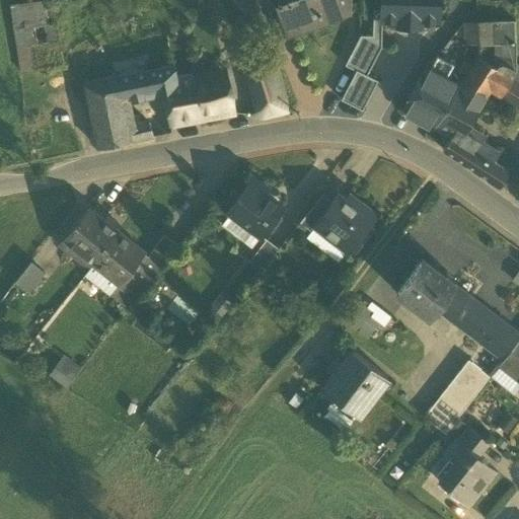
[(49,0),(10,6),(16,47),(32,45),(57,41),(56,34),(49,0)]
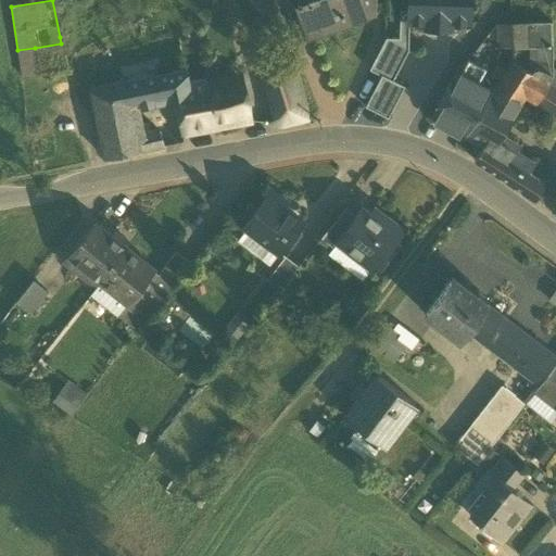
[(272,0),(249,0),(262,16),(277,12),(272,0)]
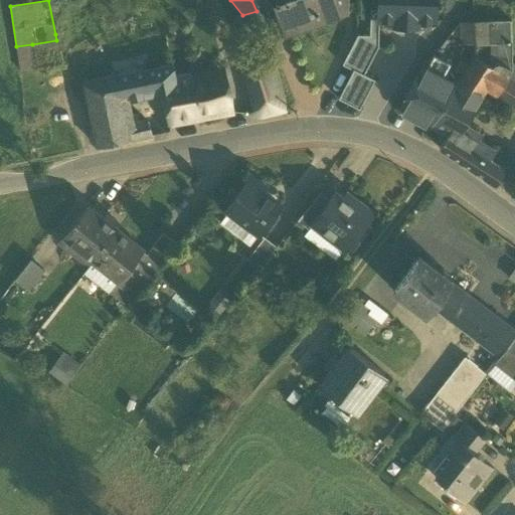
[(331,0),(292,0),(276,6),(286,35),(337,17),(331,0)]
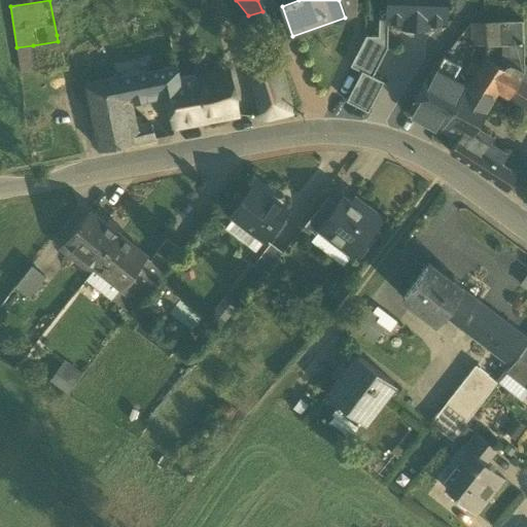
[(339,0),(345,18),(353,14),(353,0),(339,0)]
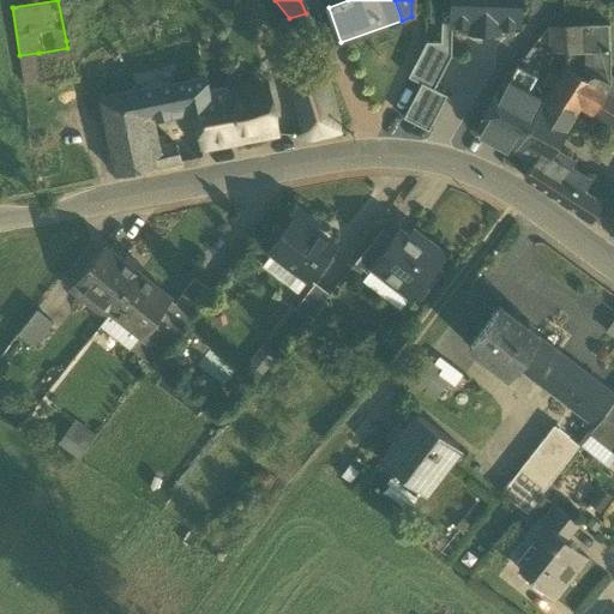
[(451,0),(451,12),(451,24),(471,24),(470,31),(497,31),(497,25),(518,25),(518,0),(451,0)]
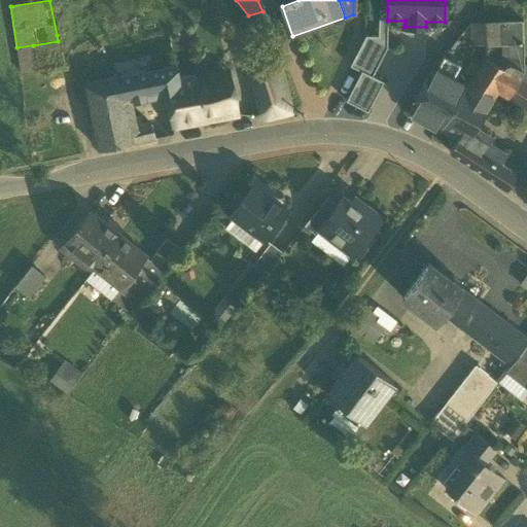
[(373,76),(387,47),(387,21),(387,10),(379,10),(379,37),(365,36),(351,66),(362,71),(373,76)]
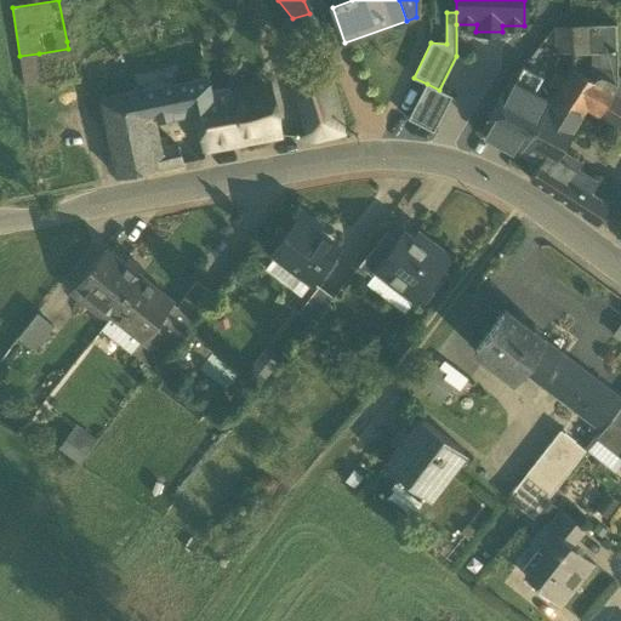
[(586,53),(586,26),(571,27),(571,53),(586,53)]
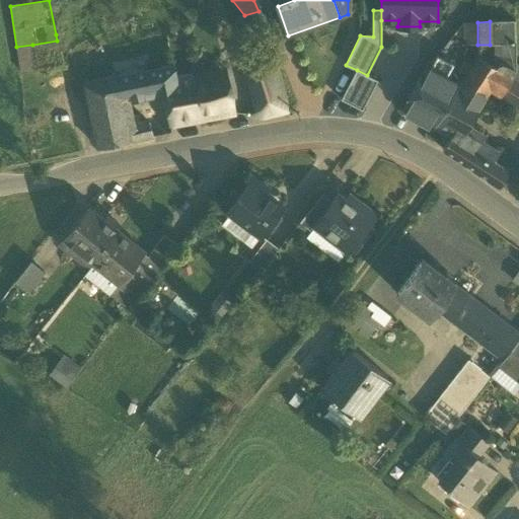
[(514,21),(490,21),(490,45),(490,46),(515,45),(514,21)]
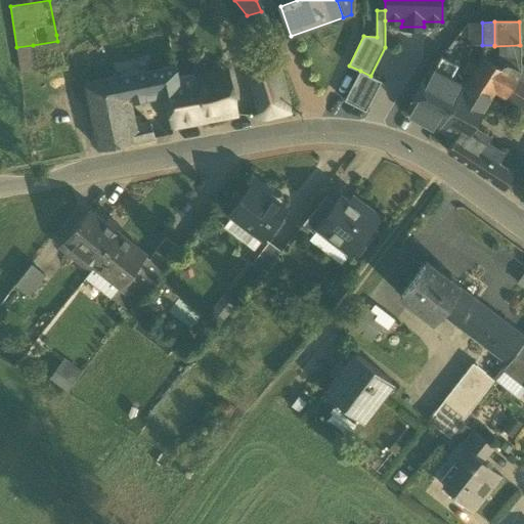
[(482,23),(467,23),(468,60),(481,60),(482,59),(482,58),(482,23)]
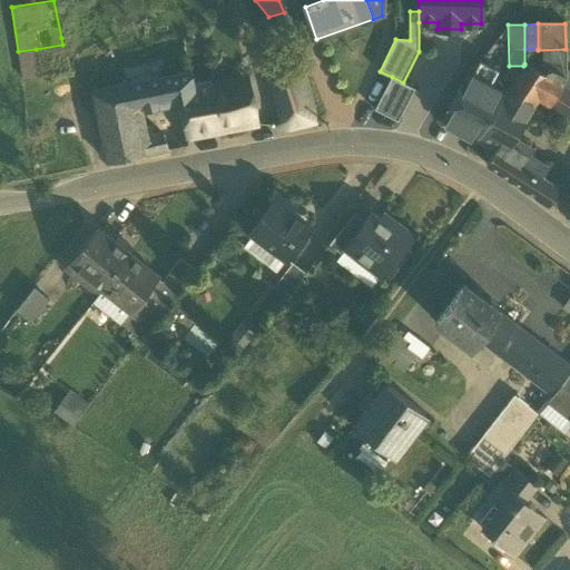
[(62,45),(36,49),(40,76),(69,71),(62,45)]
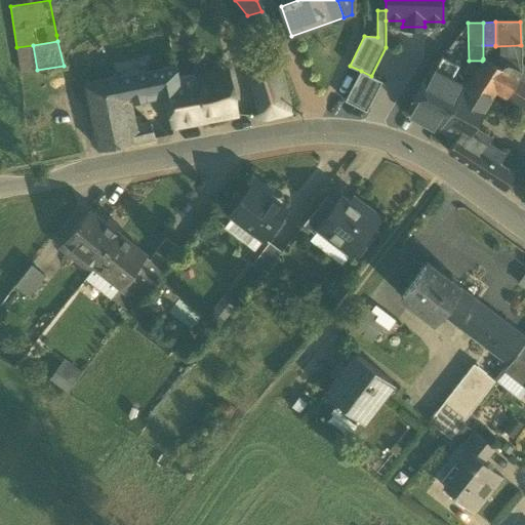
[(33,45),(16,47),(21,73),(37,70),(33,45)]
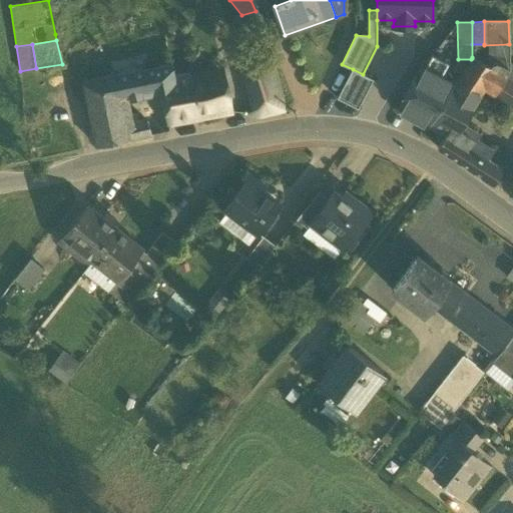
[(492,69),(472,57),(472,58),(471,59),(457,81),(480,95),(483,89),(494,95),(505,78),(509,70),(509,44),(495,45),(495,51),(492,69)]
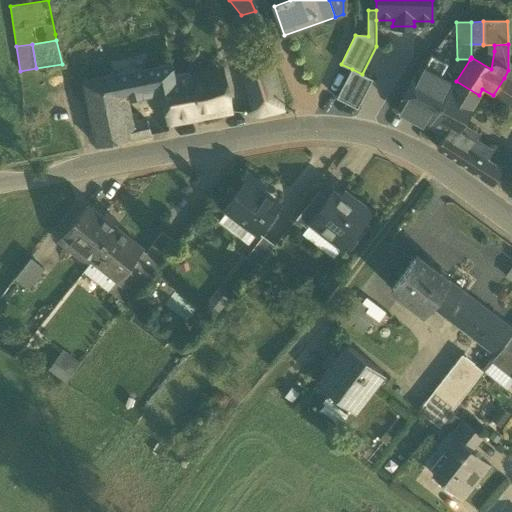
[(433,53),(399,111),(428,127),(434,115),(444,98),(447,100),(455,86),(454,85),(439,77),(448,62),(433,53)]
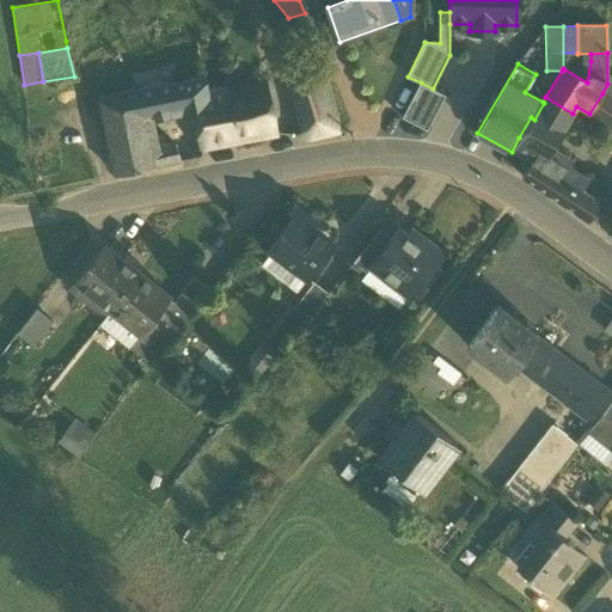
[(322,68),(294,77),(311,140),(338,132),(325,81),(322,68)]
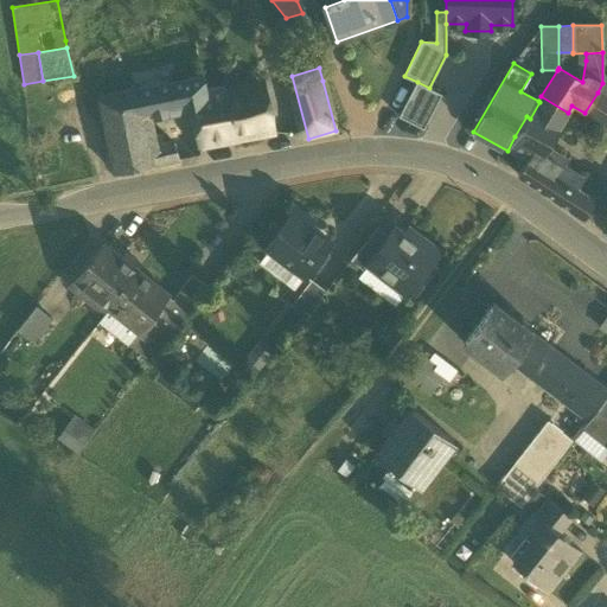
[(205,91),(203,77),(202,77),(186,80),(191,106),(198,147),(234,140),(224,88),(205,91)]
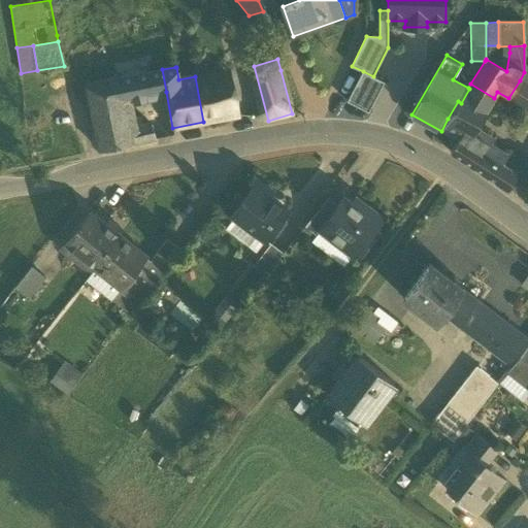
[(162,69),(118,78),(123,100),(124,100),(166,92),(162,69)]
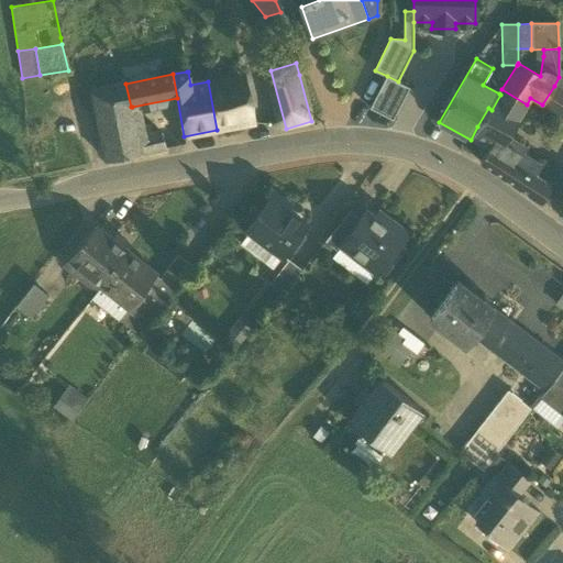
[(410,87),(398,81),(387,76),(371,109),(395,120),(410,87)]
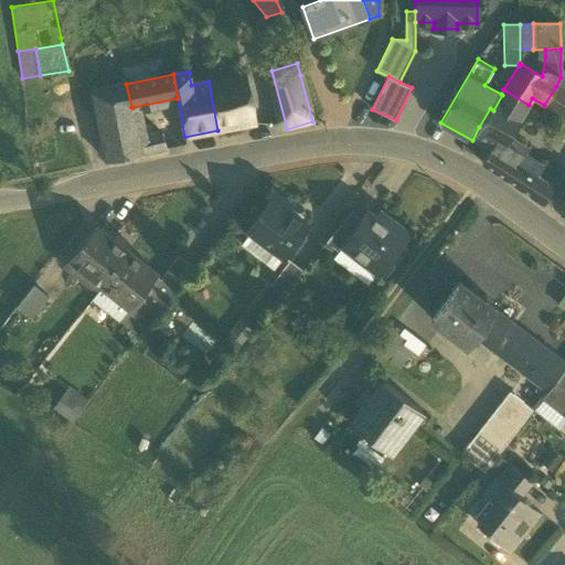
[(242,78),(209,84),(217,130),(255,124),(252,109),(247,110),(242,78)]
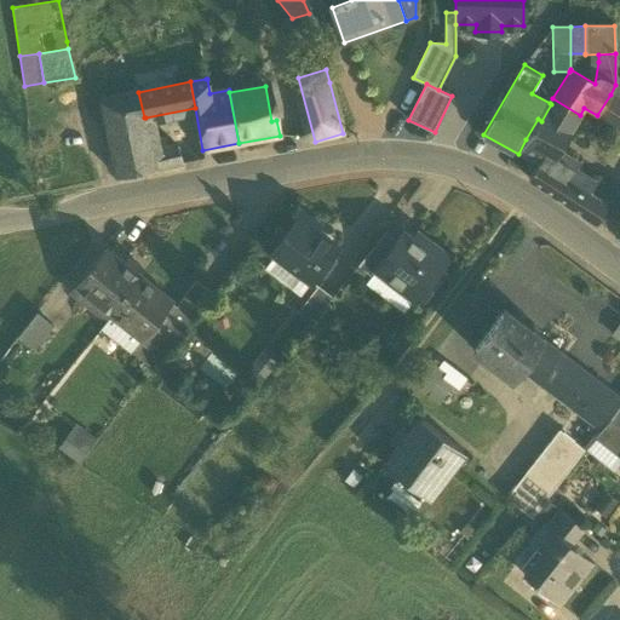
[(108,98),(101,99),(116,178),(156,170),(150,143),(145,118),(144,118),(138,92),(108,98)]
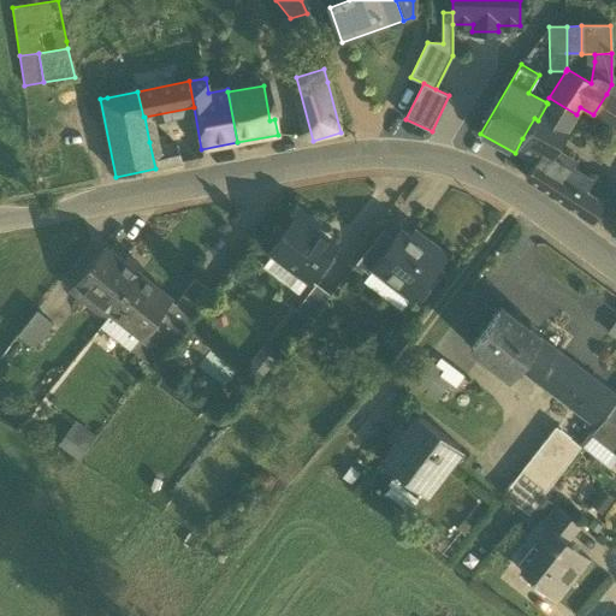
[(615,99),(606,94),(593,114),(615,128),(615,99)]
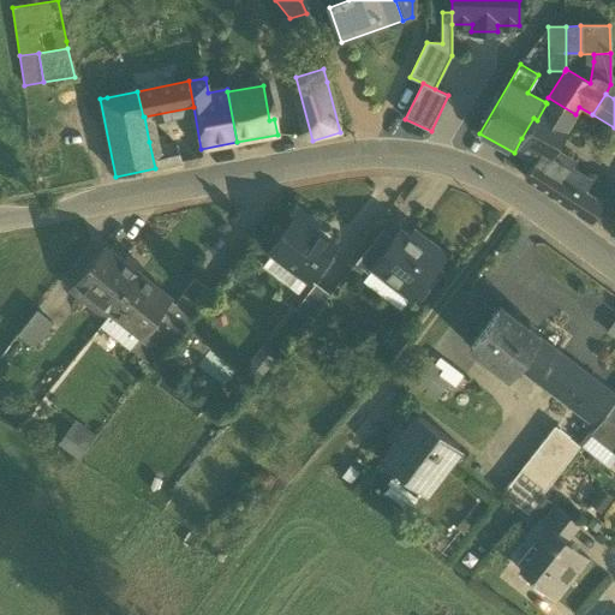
[(547,103),(537,120),(533,118),(521,138),(514,153),(533,163),(524,178),(554,198),(563,180),(565,180),(574,163),(554,150),(575,114),(548,97),(545,102),(547,103)]
